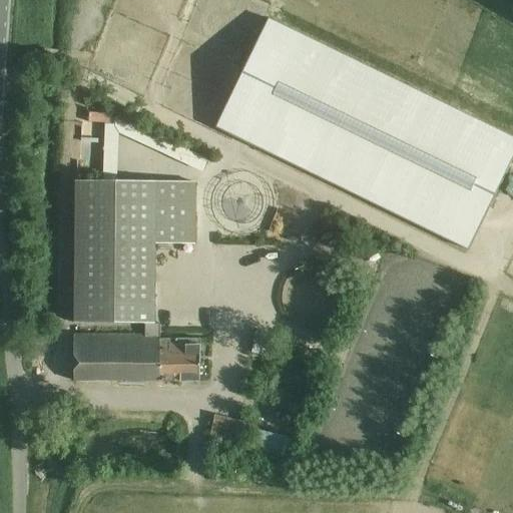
[(214,127),(467,250),(512,155),(512,138),(268,19),(214,127)]
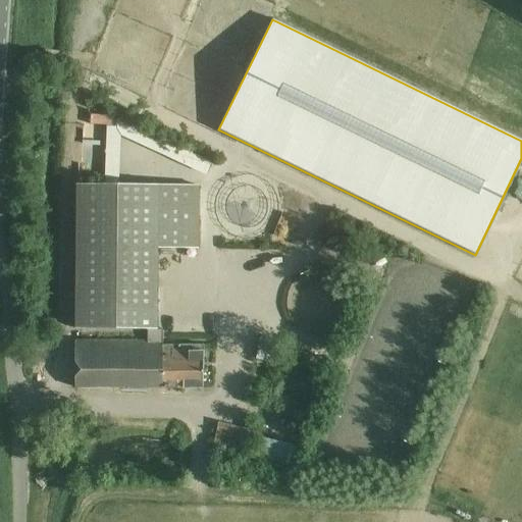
[(75,186),(74,329),(157,329),(157,248),(198,248),(198,186),(75,186)]
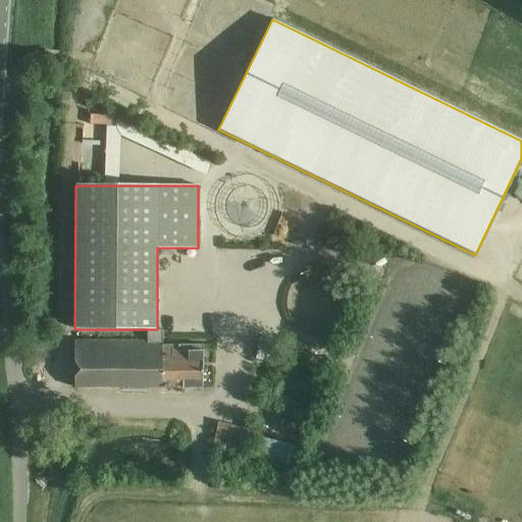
[(245,198),(241,214),(263,219),(267,203),(245,198)]
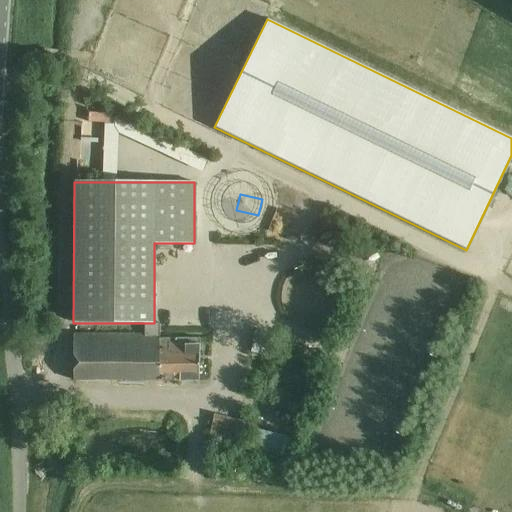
[(73,335),(73,380),(73,381),(198,381),(198,340),(158,339),(158,336),(73,335)]
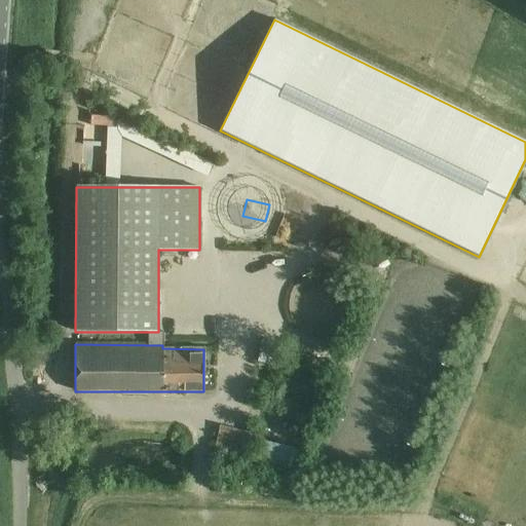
[(221,425),(217,441),(253,451),(258,436),(221,425)]
